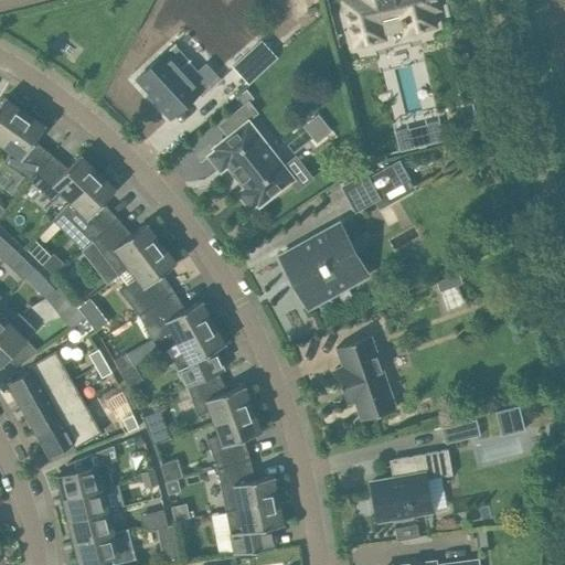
[(349,0),(353,18),(359,17),(365,43),(386,38),(385,34),(402,30),(403,34),(436,25),(428,0),(349,0)]
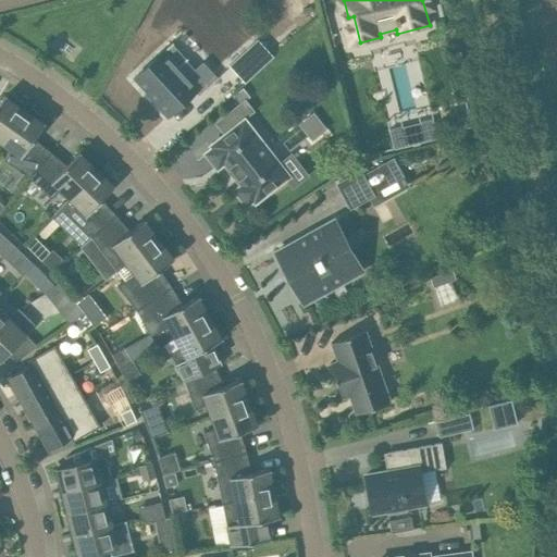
[(262,37),(234,63),(249,81),(279,54),(262,37)]
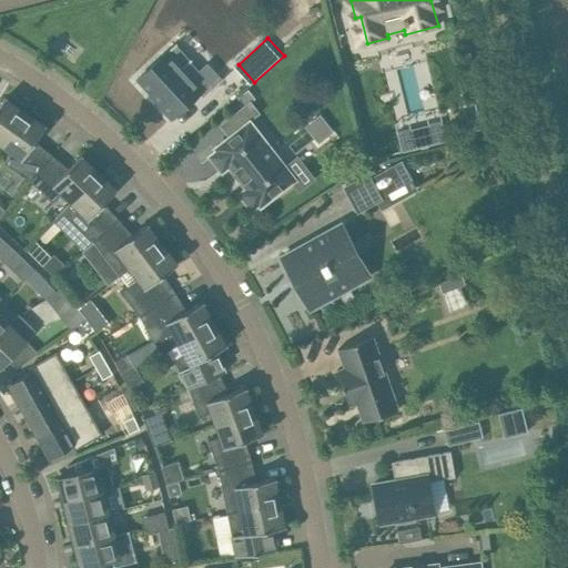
[(169,50),(142,74),(178,113),(202,90),(206,95),(226,77),(211,60),(203,68),(193,58),(183,67),(169,50)]
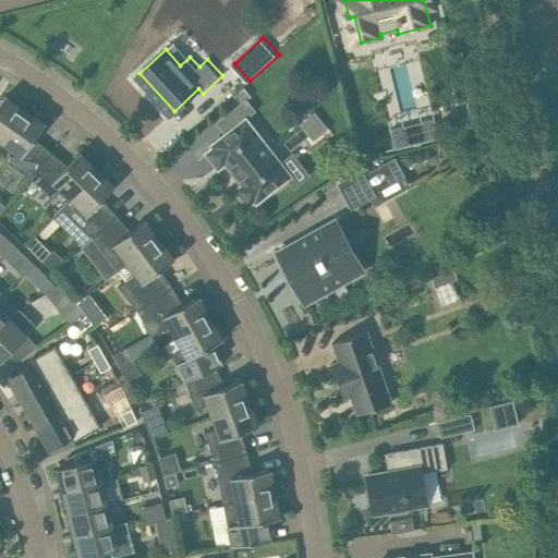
[(0,141),(2,143),(25,110),(22,108),(24,104),(11,95),(9,98),(4,96),(0,102),(0,141)]
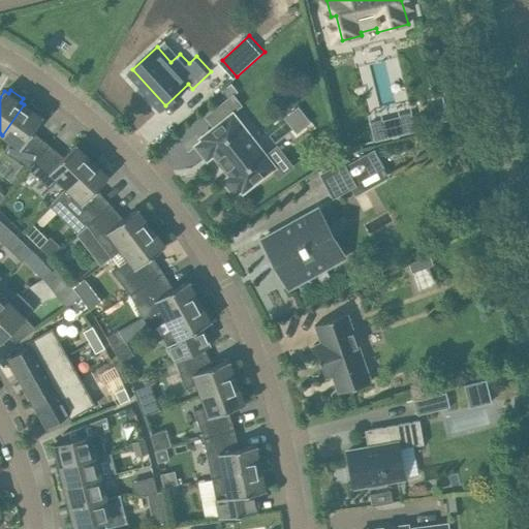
[(6,153),(28,168),(47,145),(36,136),(35,138),(30,135),(42,118),(38,115),(41,112),(29,103),(27,106),(24,104),(2,135),(12,144),(6,153)]
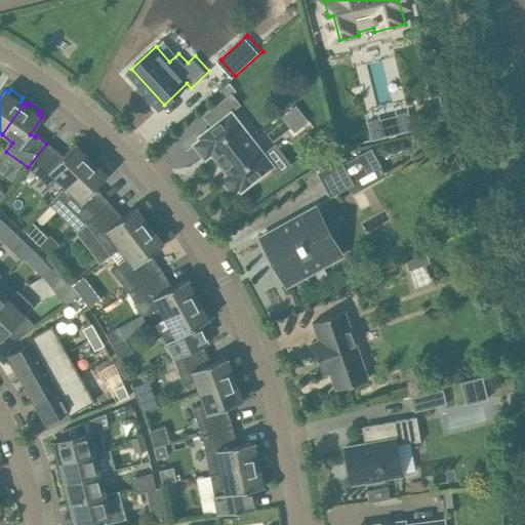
[(283,115),(297,132),(312,121),(298,104),(283,115)]
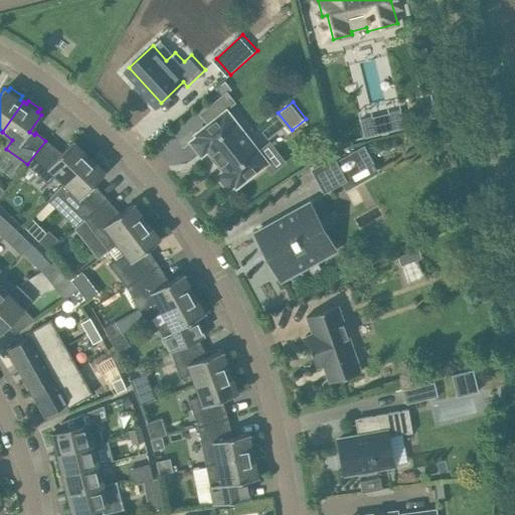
[(200,155),(206,151),(222,171),(217,176),(227,190),(234,185),(235,187),(265,164),(245,140),(247,138),(225,111),(195,135),(196,137),(190,142),(200,155)]
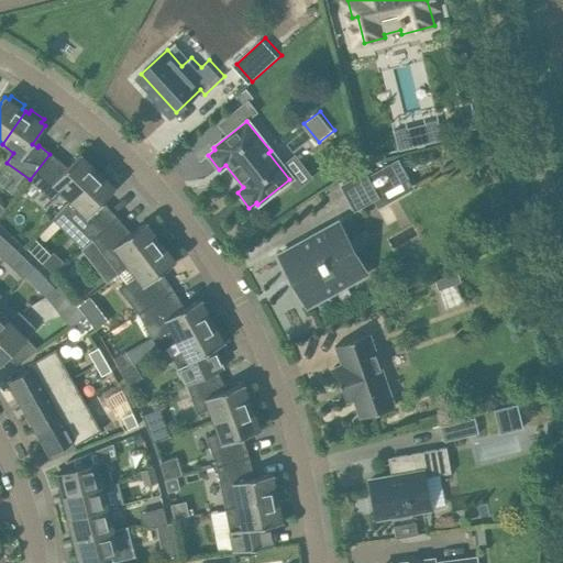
[(443,140),(439,121),(393,132),(398,151),(443,140)]
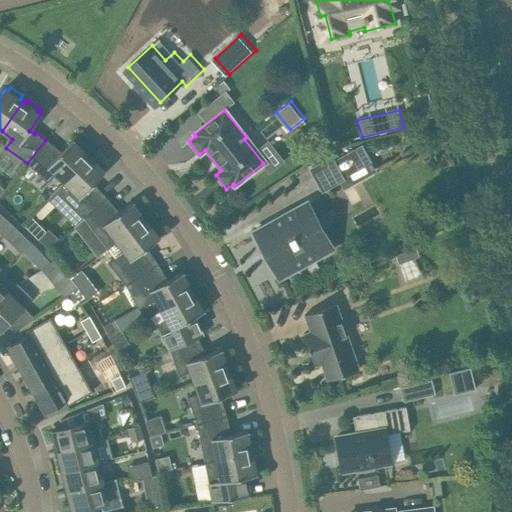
[(351,143),(345,120),(322,126),(328,148),(351,143)]
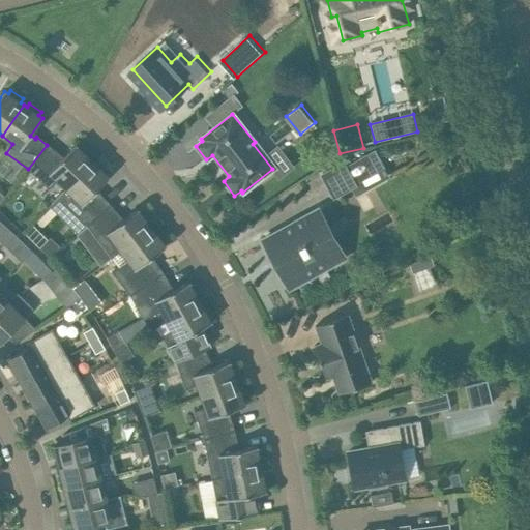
[(56,179),(65,188),(92,162),(89,158),(92,155),(82,145),(79,148),(76,145),(60,160),(56,156),(58,154),(47,145),(28,169),(48,187),(56,179)]
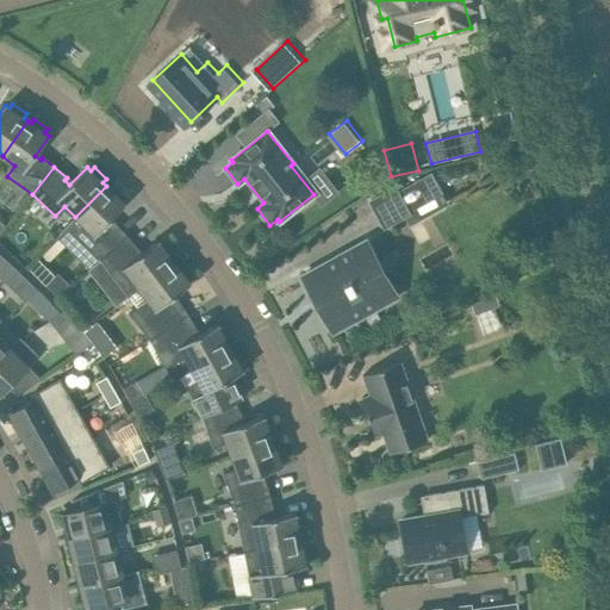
[(433,176),(397,195),(408,215),(443,195),(433,176)]
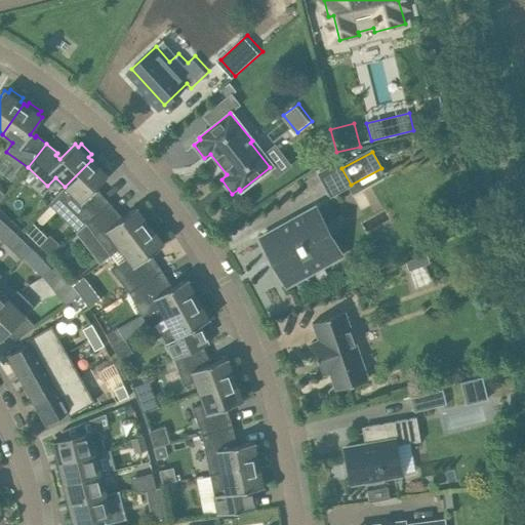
[(67,205),(86,224),(109,203),(99,193),(97,195),(93,191),(108,175),(105,172),(108,169),(96,159),(94,162),(91,160),(65,187),(75,196),(67,205)]
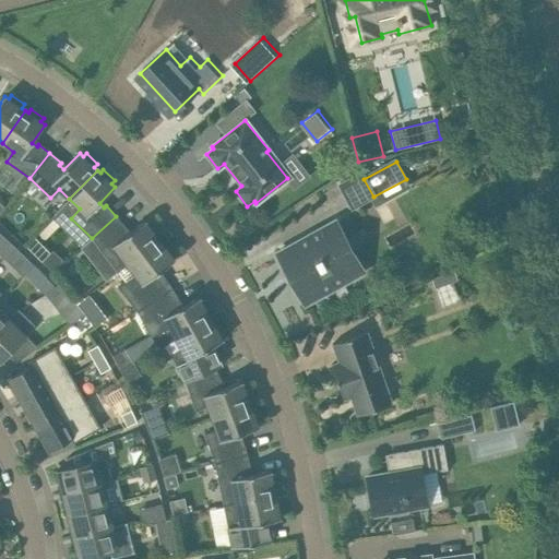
[(116,216),(92,238),(80,248),(106,282),(128,264),(159,240),(157,237),(161,234),(152,222),(147,224),(145,221),(127,235),(122,229),(125,227),(116,216)]
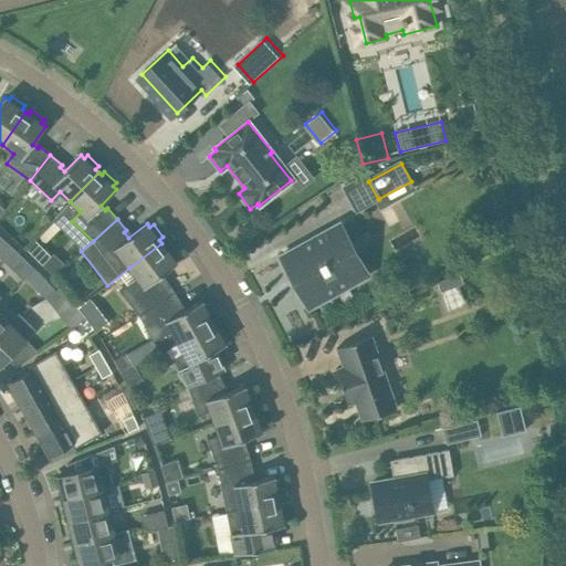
[(311,306),(312,305),(311,303),(363,274),(364,276),(366,275),(337,226),(336,226),(337,228),(285,257),(284,254),(282,255),(311,306)]
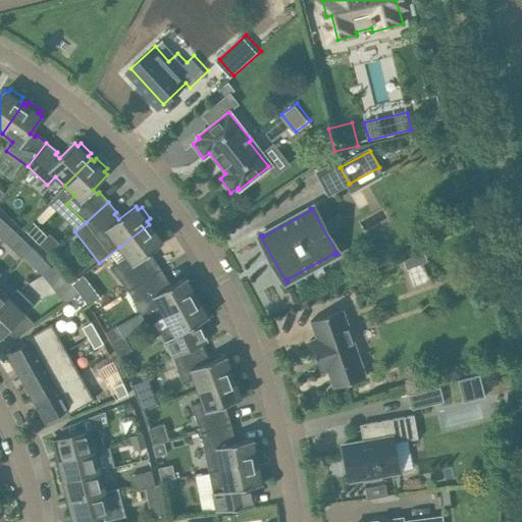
[(0,238),(2,241),(12,230),(0,218),(0,238)]
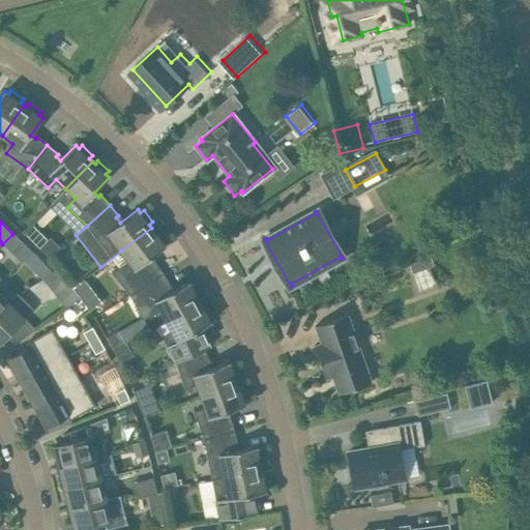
[(129,294),(162,273),(154,262),(152,264),(148,259),(166,245),(163,242),(166,239),(157,228),(153,231),(151,228),(121,251),(128,260),(112,272),(129,294)]
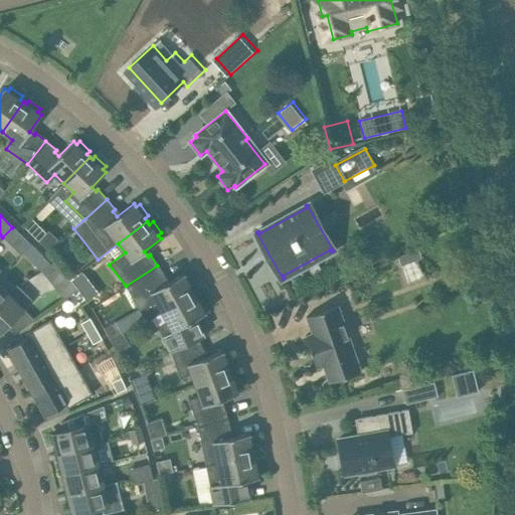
[(2,237),(19,253),(21,254),(22,252),(31,244),(12,227),(2,237)]
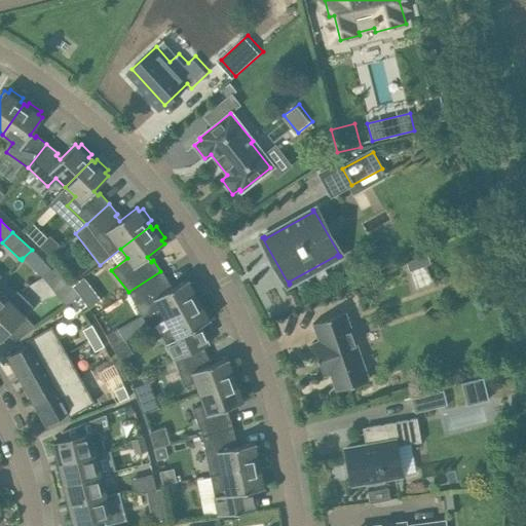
[(60,246),(49,235),(39,246),(49,256),(60,246)]
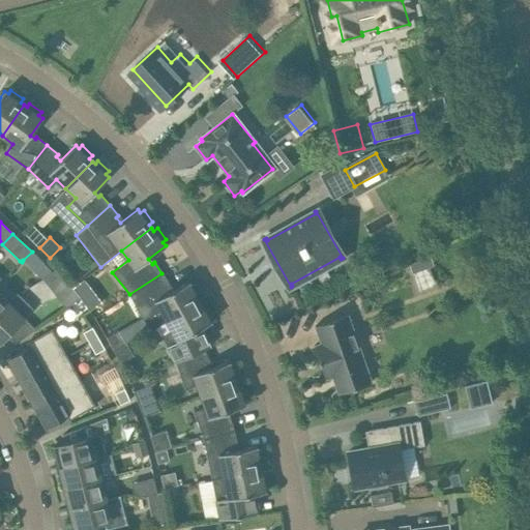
[(52,271),(35,255),(32,252),(23,260),(42,280),(52,271)]
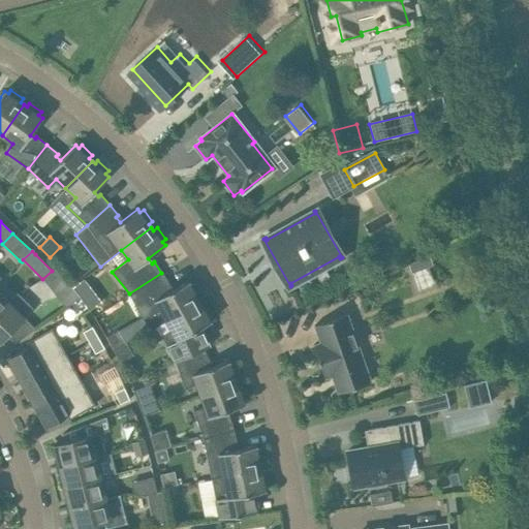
[(430,255),(409,265),(412,275),(434,267),(430,255)]
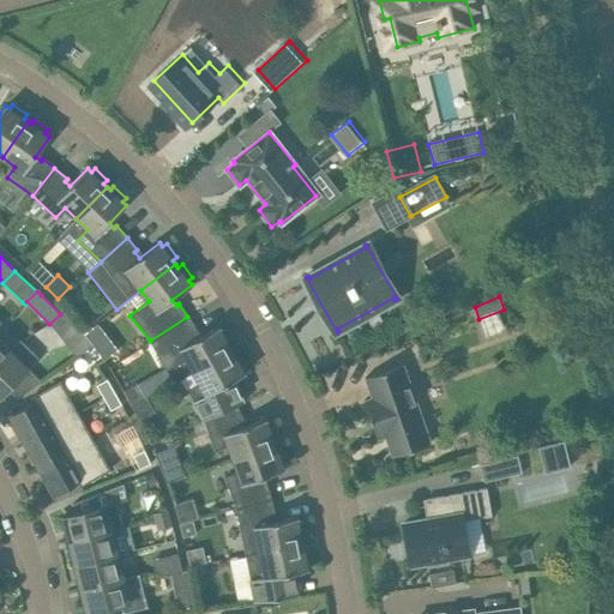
[(84,333),(66,311),(50,323),(77,357),(92,344),(84,333)]
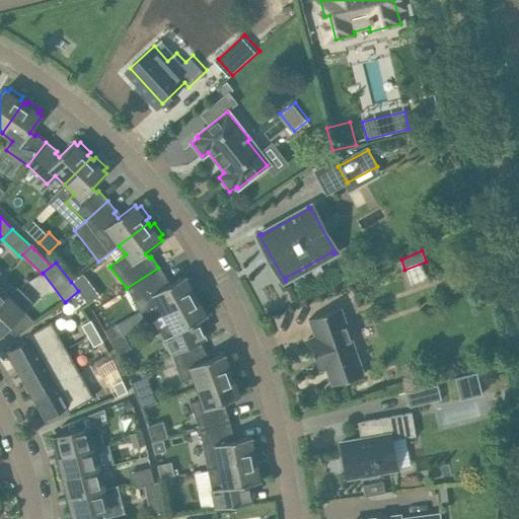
[(158,268),(127,288),(140,313),(157,303),(163,313),(196,296),(194,293),(198,291),(191,278),(187,280),(184,276),(166,286),(163,280),(166,279),(158,268)]
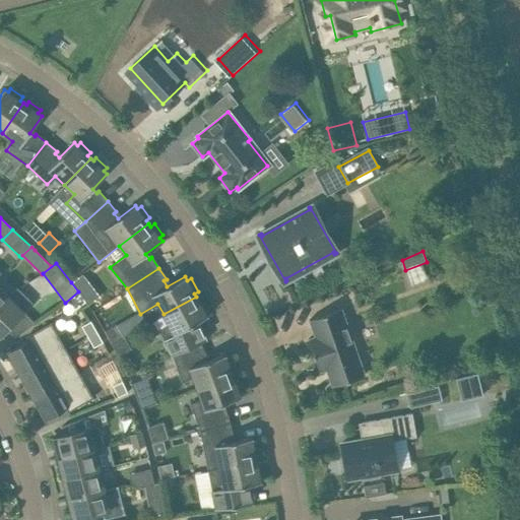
[(89,283),(82,274),(71,282),(78,291),(89,283)]
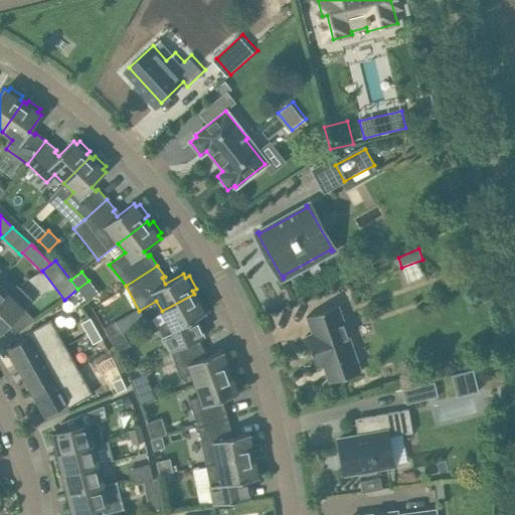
[(0,303),(8,294),(0,286),(0,303)]
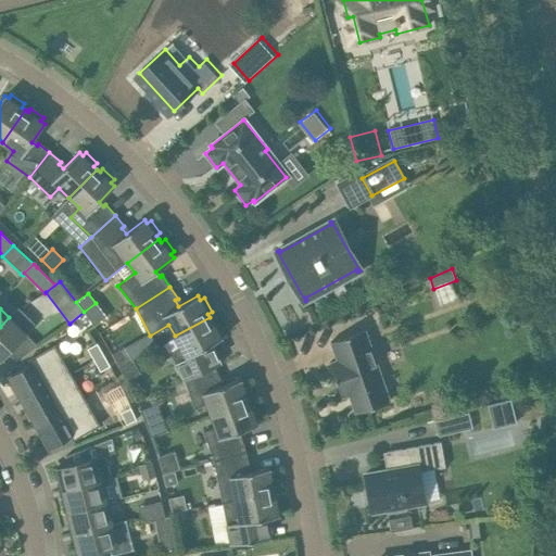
[(0,358),(25,333),(9,317),(0,327),(0,358)]
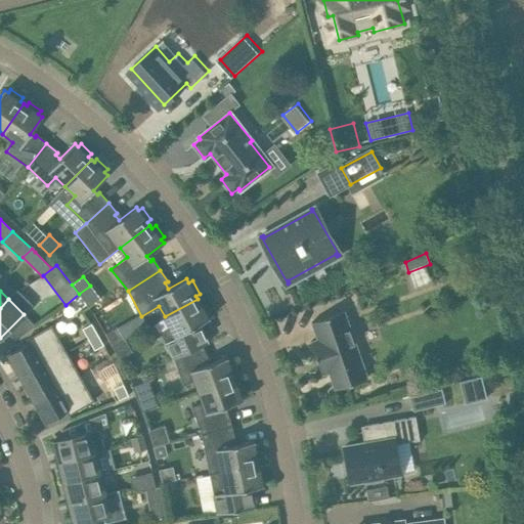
[(165,316),(171,329),(161,335),(174,358),(201,345),(207,343),(199,324),(209,318),(207,315),(210,313),(204,301),(200,303),(198,299),(165,316)]
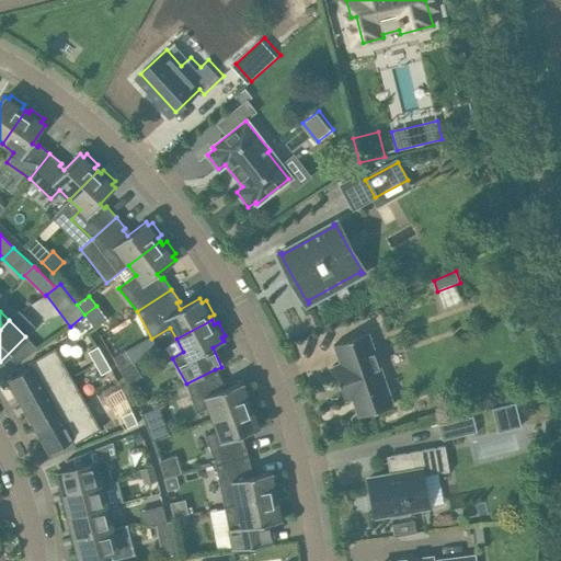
[(340,364),(332,366),(344,401),(352,398),(358,416),(393,404),(368,333),(333,345),(340,364)]
